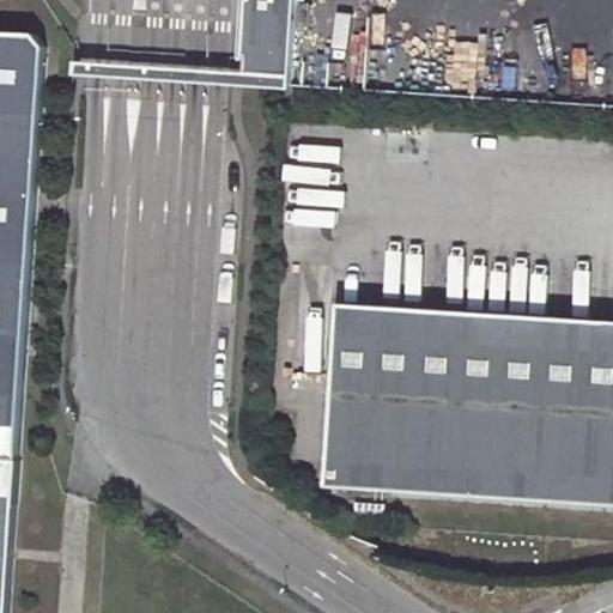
[(290,0),(237,0),(234,56),(240,58),(238,71),(237,79),(262,82),(285,84),(290,0)]
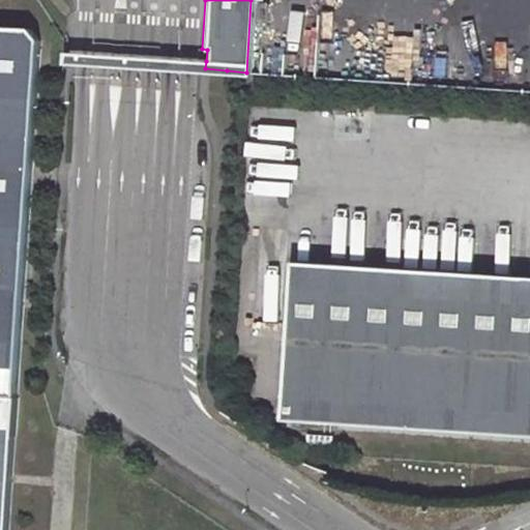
[(0,391),(12,392),(36,40),(28,30),(0,27),(0,391)]
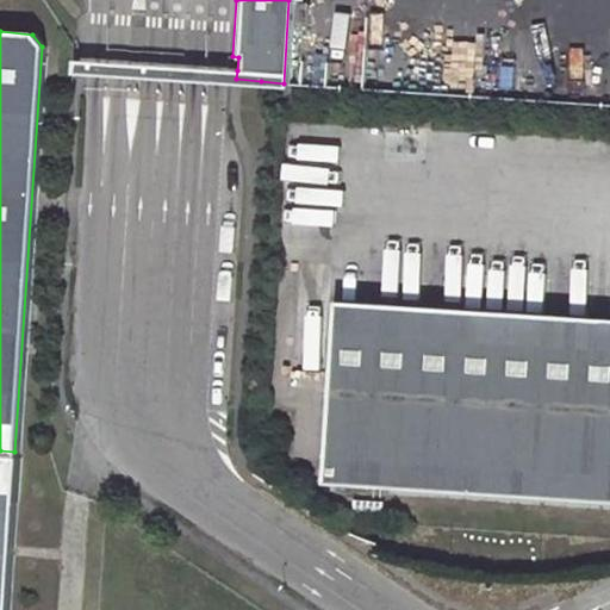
[(236,79),(237,70),(68,60),(68,73),(262,85),(261,81),(236,79)]
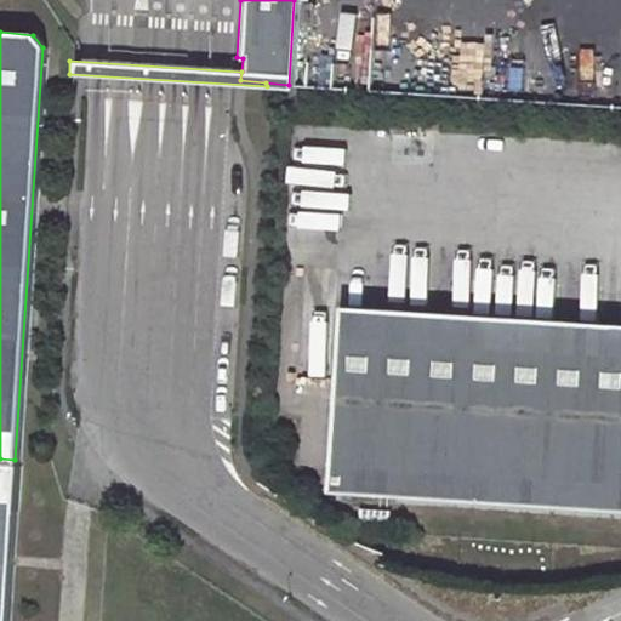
[(620,325),(345,308),(332,494),(620,512),(620,325)]
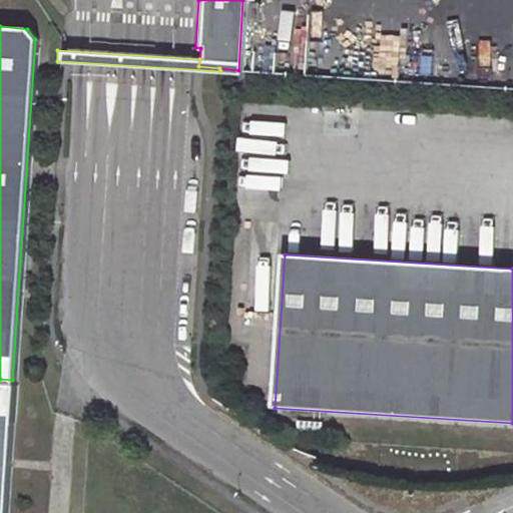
[(0,512),(4,512),(8,458),(12,380),(0,379),(0,512)]
